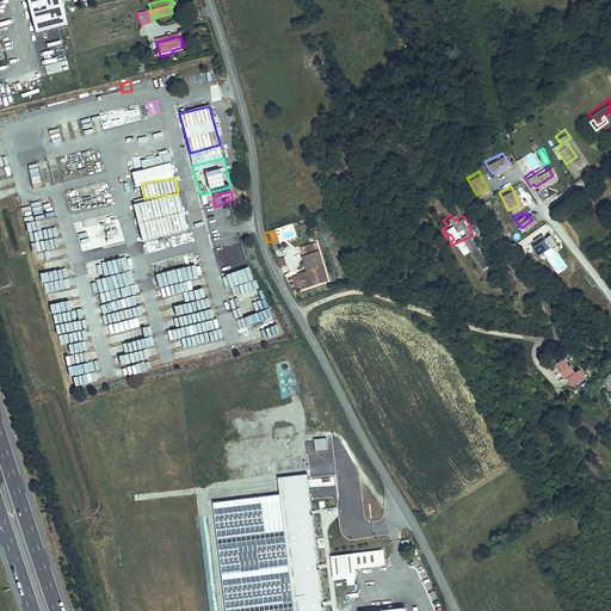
[(551,242),(547,235),(544,238),(542,234),(539,236),(537,232),(528,238),(530,242),(526,245),(534,254),(538,251),(537,250),(545,245),(547,246),(551,242)]
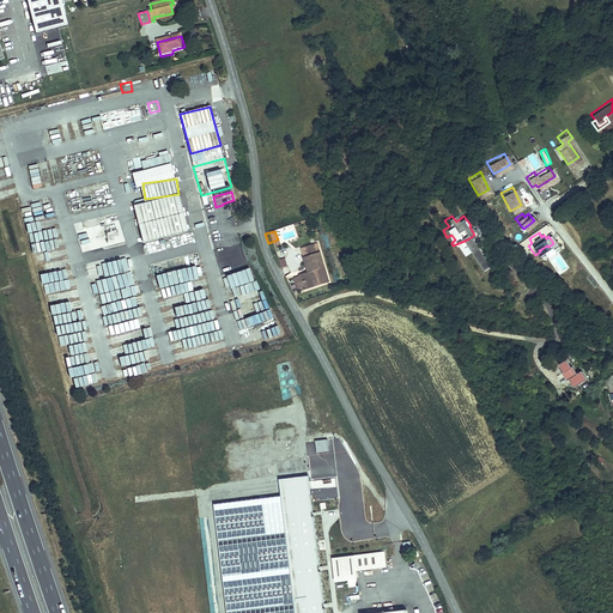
[(478,254),(467,240),(453,246),(460,255),(466,252),(469,258),(478,254)]
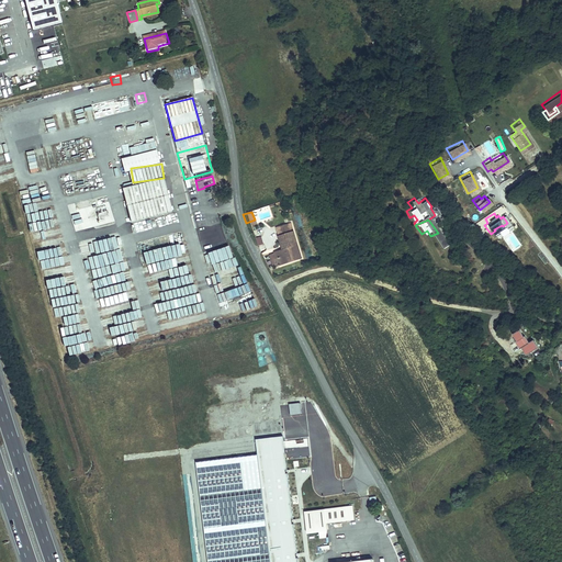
[(274,232),(277,242),(279,247),(271,249),(277,266),(299,258),(288,221),(272,226),(274,232)]
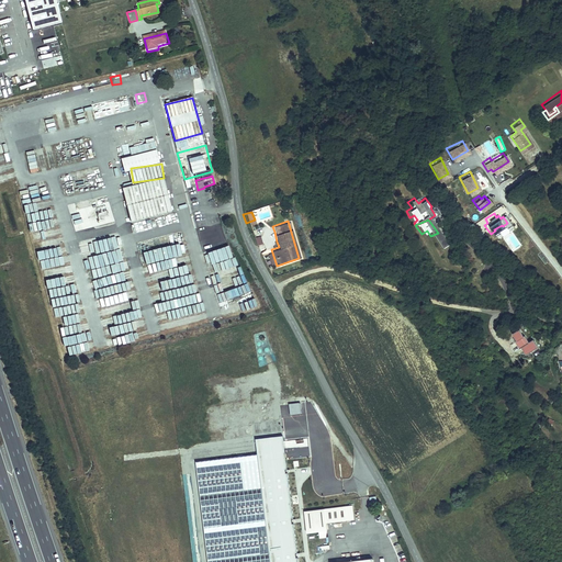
[(214,234),(222,232),(220,224),(212,226),(214,234)]
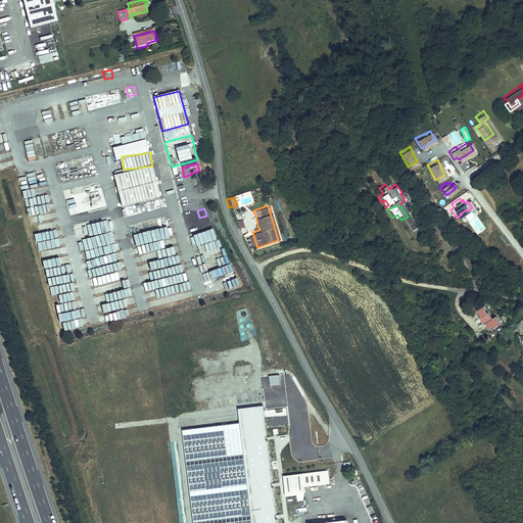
[(198,229),(209,225),(206,218),(195,222),(198,229)]
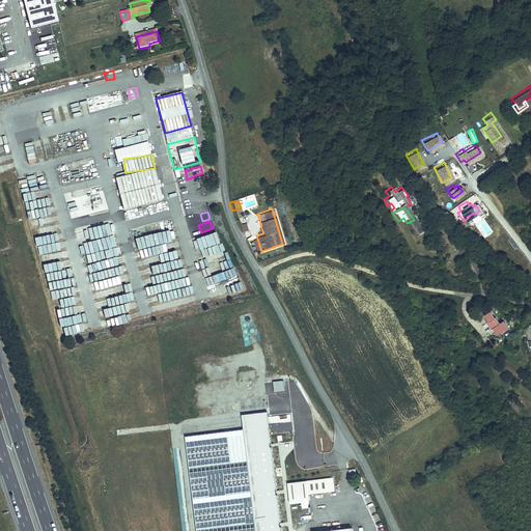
[(420,229),(416,223),(410,227),(415,233),(420,229)]
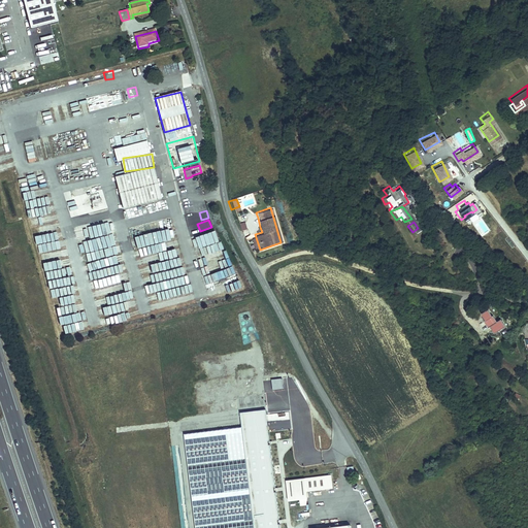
[(36,243),(48,241),(46,234),(35,235),(36,243)]
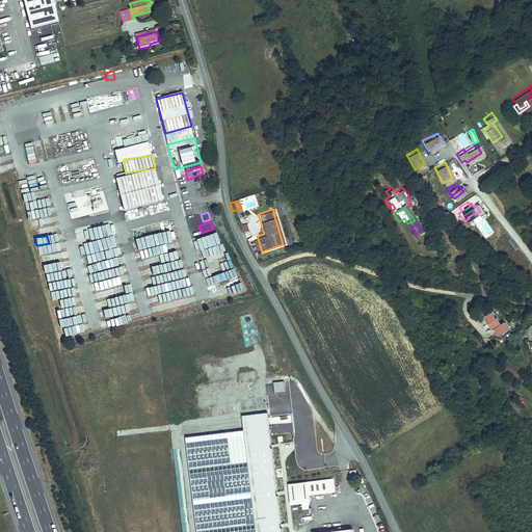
[(88,236),(76,238),(78,246),(90,244),(88,236)]
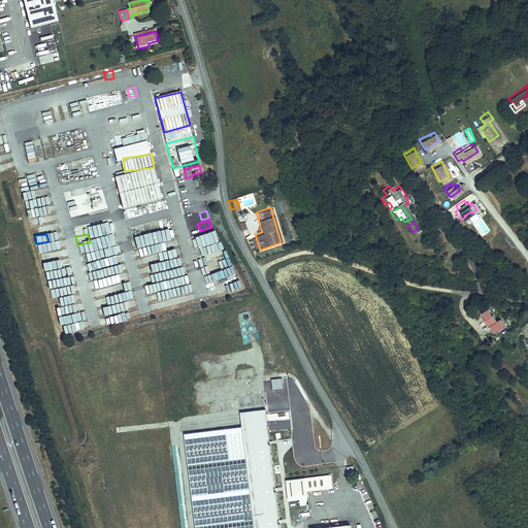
[(144,275),(145,284),(160,282),(159,273),(144,275)]
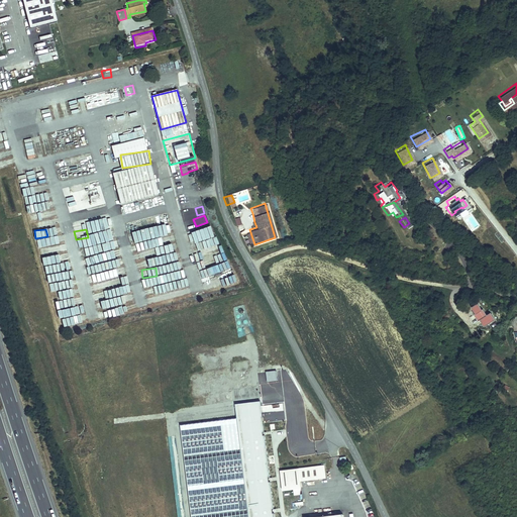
[(156,276),(157,283),(182,280),(181,272),(156,276)]
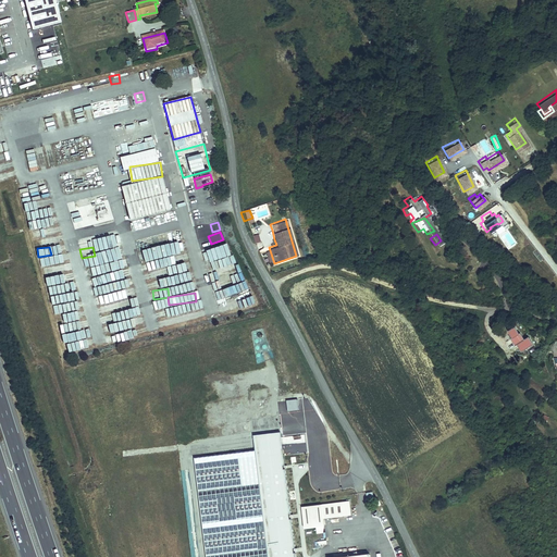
[(95,297),(97,305),(104,304),(102,296),(95,297)]
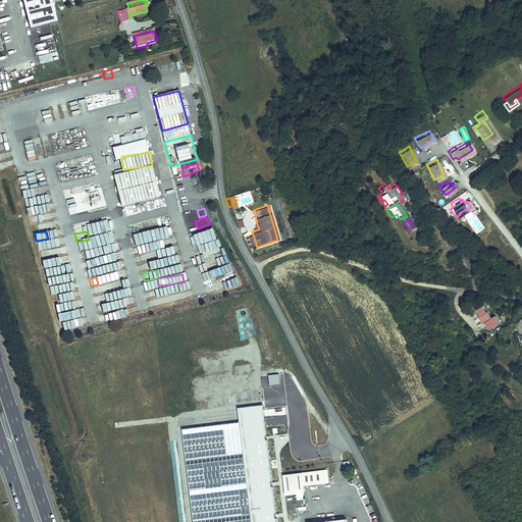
[(100,285),(93,286),(94,295),(104,293),(103,285),(100,285)]
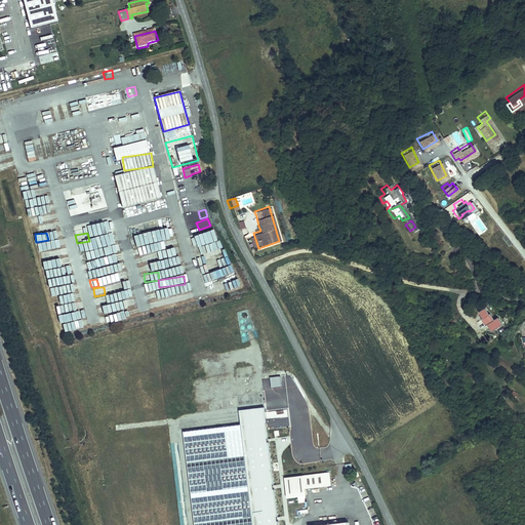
[(116,300),(128,298),(127,289),(115,292),(116,300)]
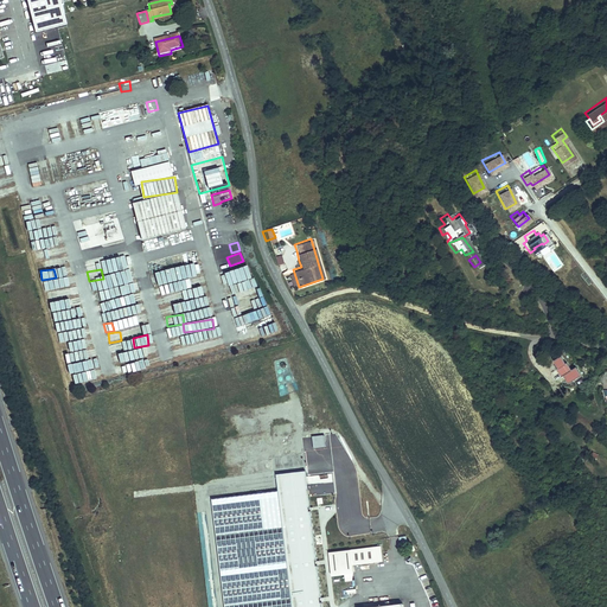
[(142,347),(133,350),(134,358),(145,357),(142,347)]
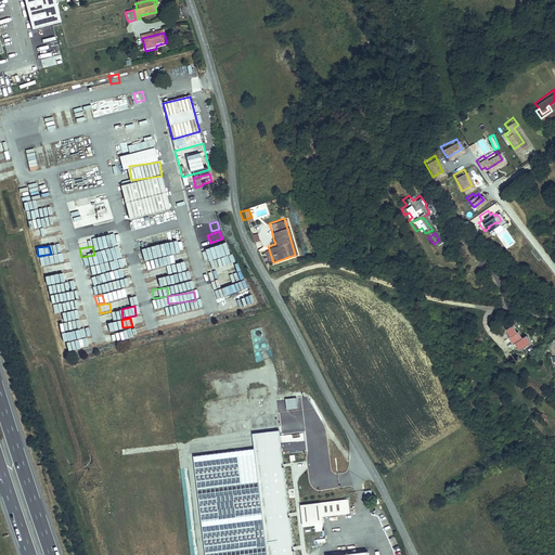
[(513,323),(505,327),(510,335),(508,335),(513,343),(515,341),(519,349),(530,341),(526,334),(523,336),(518,330),(517,331),(513,323)]
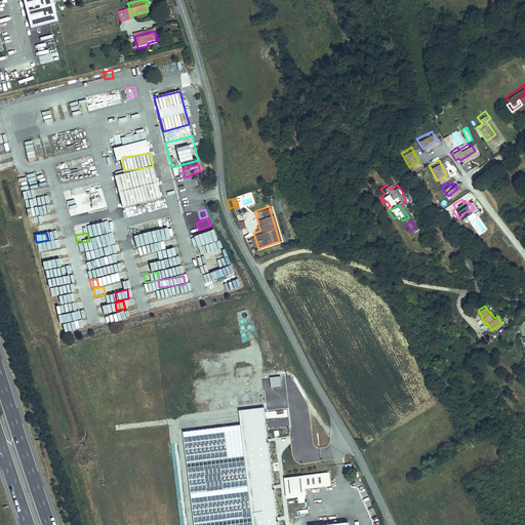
[(236,368),(237,377),(252,374),(251,366),(236,368)]
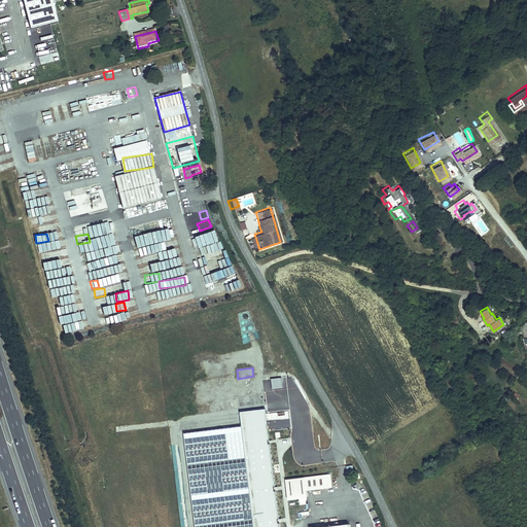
[(211,429),(183,433),(192,506),(201,506),(200,500),(222,497),(222,493),(233,492),(233,493),(250,491),(247,468),(251,467),(251,462),(246,463),(242,425),(211,429)]
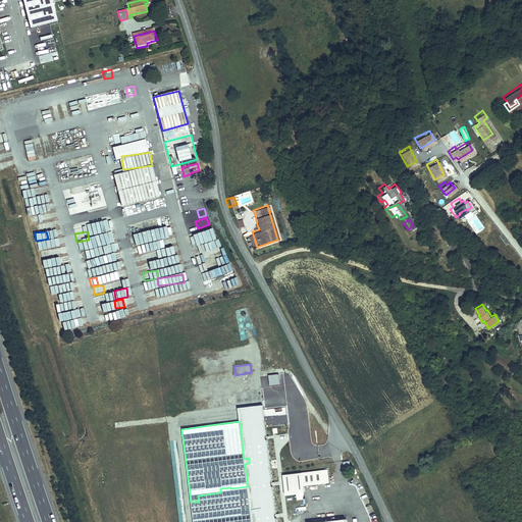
[(330,479),(285,485),(288,505),(299,504),(300,510),(305,510),(306,503),(305,494),(332,491),(330,479)]
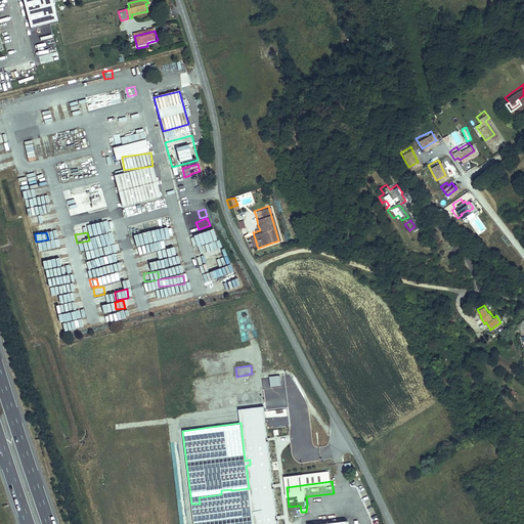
[(347,522),(346,515),(337,516),(338,523),(347,522)]
